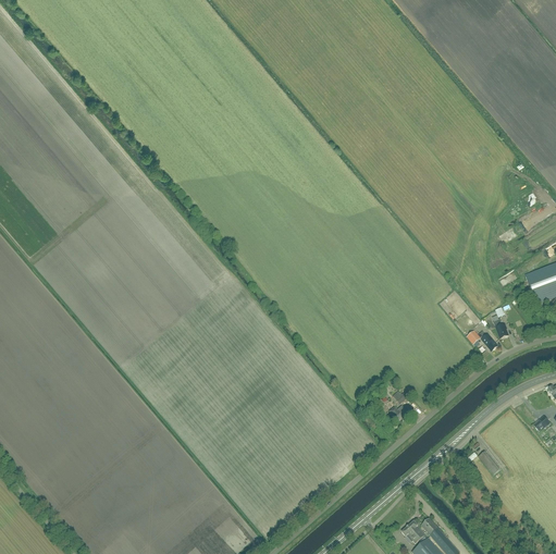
[(555,262),(524,274),(535,303),(555,294),(555,262)]
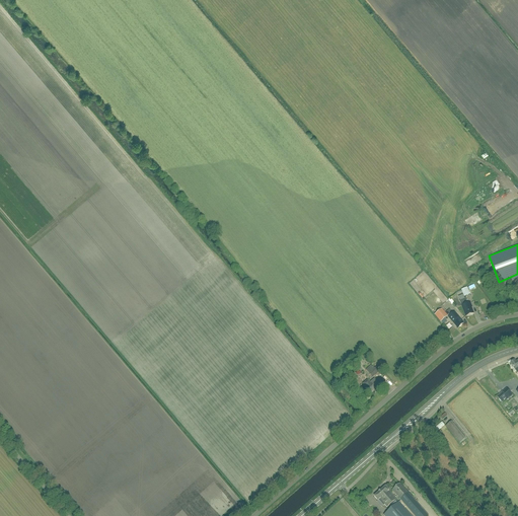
[(469,292),(466,285),(460,288),(463,294),(469,292)]
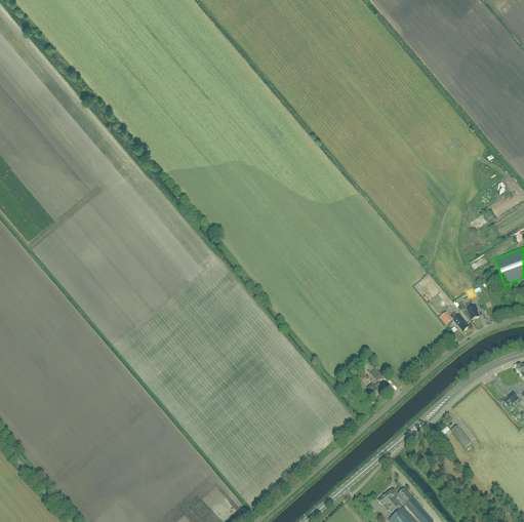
[(465,303),(471,318),(478,315),(476,309),(477,309),(475,304),(473,305),(471,299),(465,303)]
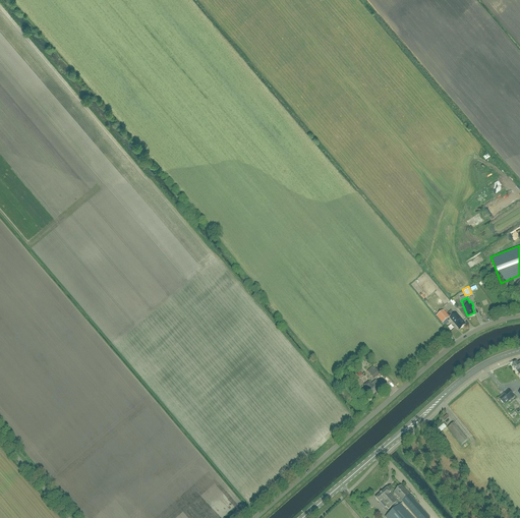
[(445,312),(443,309),(436,314),(442,322),(449,315),(448,315),(453,311),(450,308),(445,312)]
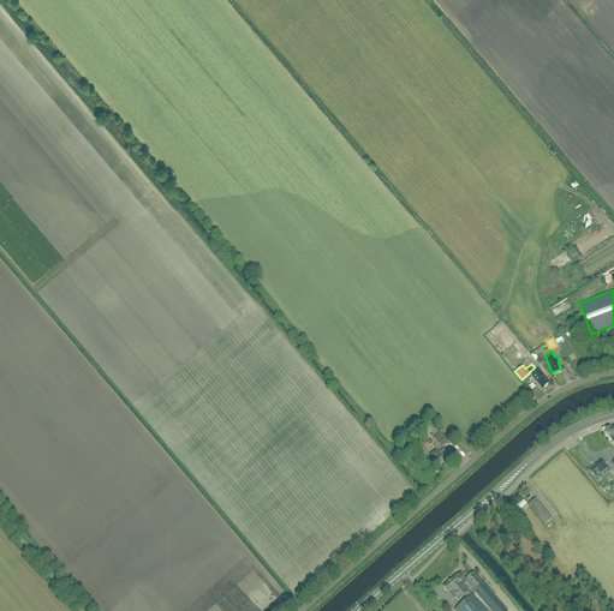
[(534,377),(542,387),(549,379),(541,371),(537,367),(531,372),(535,376),(534,377)]
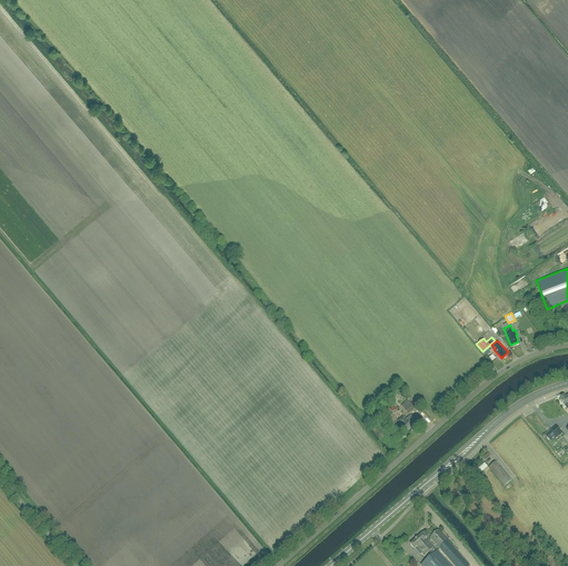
[(399,403),(404,407),(407,411),(414,407),(412,406),(409,401),(406,398),(399,403)]
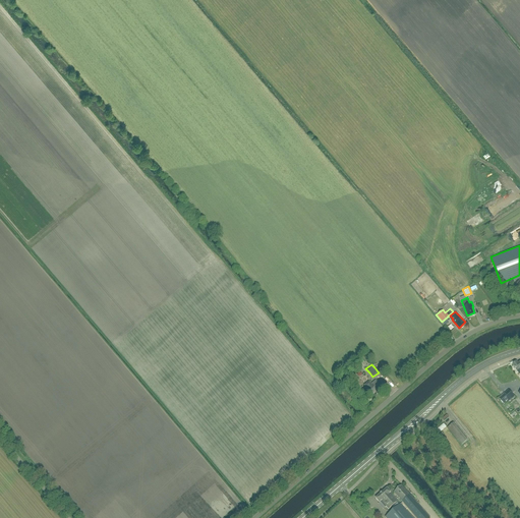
[(374,379),(370,382),(367,380),(363,383),(366,387),(364,388),(367,392),(369,390),(371,393),(380,385),(374,379)]
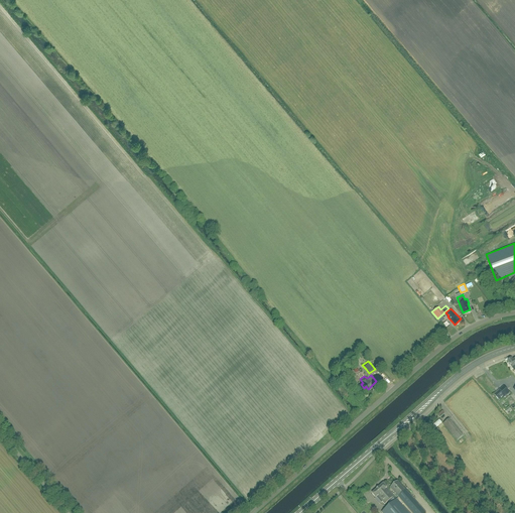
[(499,388),(494,393),(495,394),(494,394),(497,398),(498,397),(498,398),(504,393),(506,397),(510,394),(508,391),(508,390),(503,384),(499,388)]
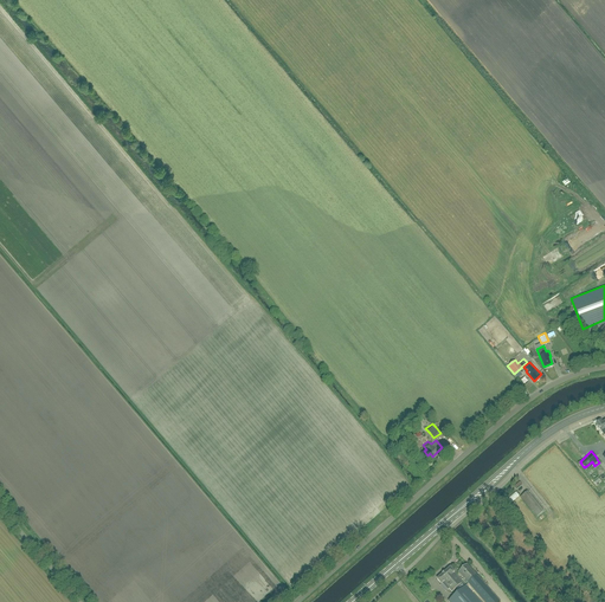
[(534,499),(531,494),(523,499),(528,505),(534,499)]
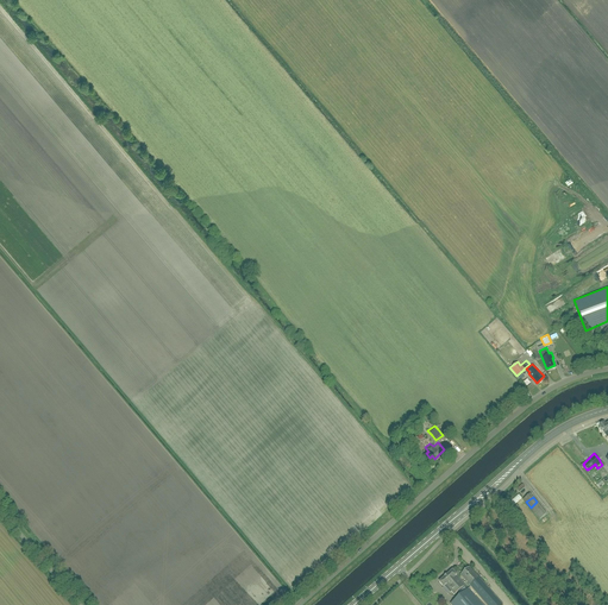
[(484,584),(469,565),(459,573),(470,584),(476,591),(484,584)]
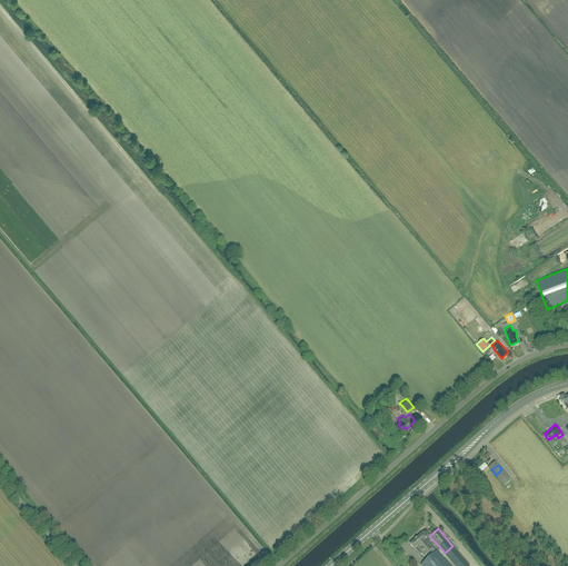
[(421,530),(409,542),(414,546),(415,545),(420,550),(424,554),(430,548),(432,546),(425,536),(426,535),(421,530)]
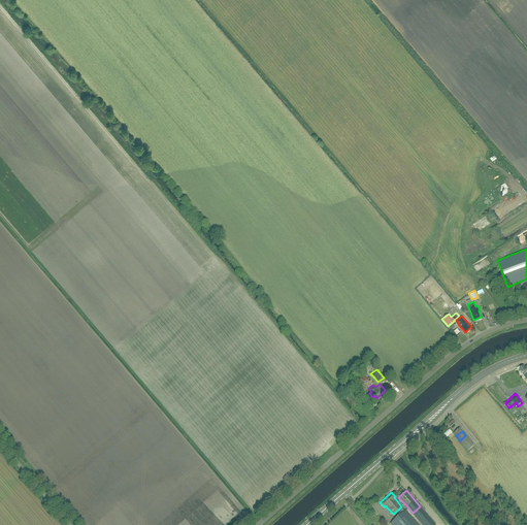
[(390,522),(392,524),(419,524),(404,509),(404,510),(401,506),(399,509),(401,512),(390,522)]
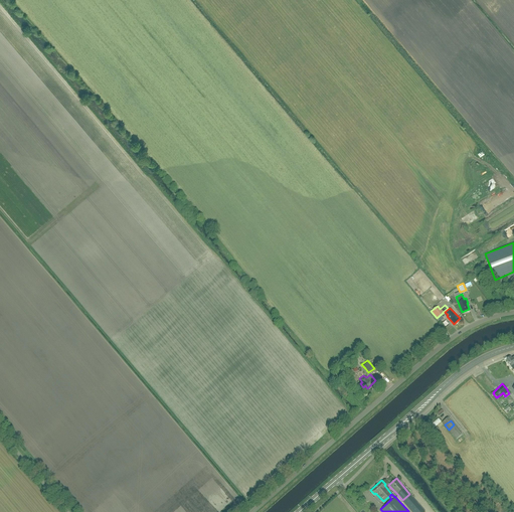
[(409,494),(402,500),(412,511),(421,511),(424,510),(409,494)]
